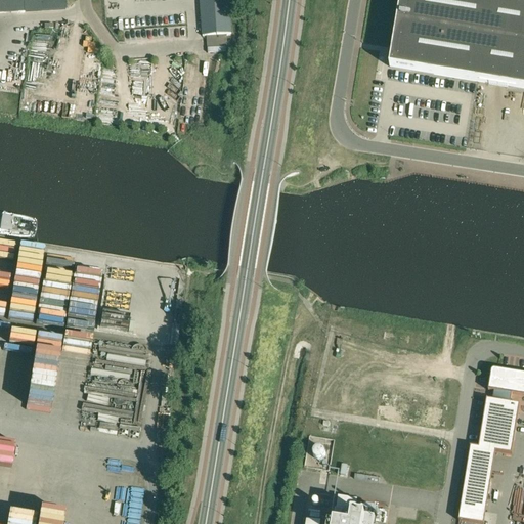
[(0,0),(0,13),(25,12),(66,9),(64,0),(0,0)]
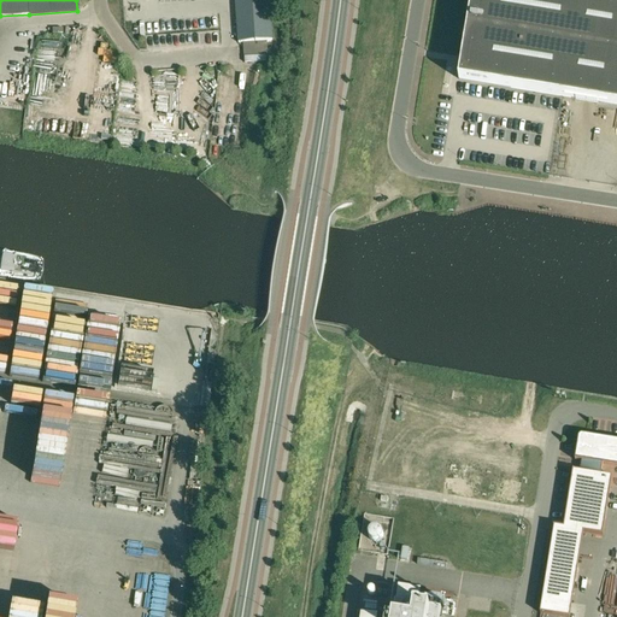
[(272,41),(269,0),(235,0),(239,43),(244,42),(268,41),(272,41)]
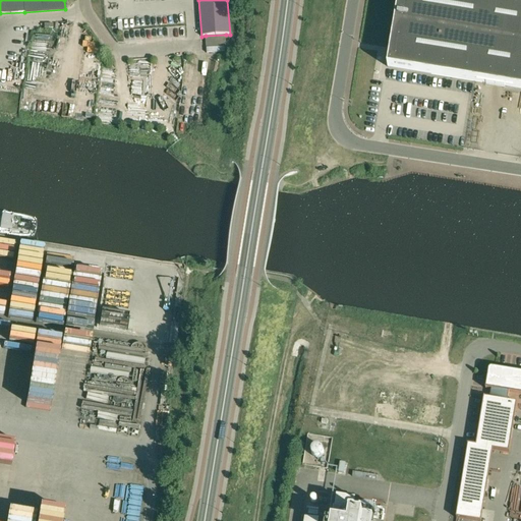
[(520,0),(398,0),(388,67),(520,89),(520,0)]
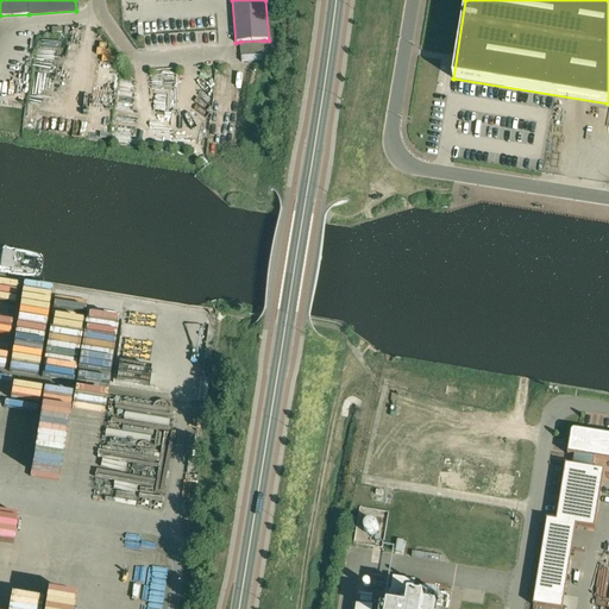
[(264,41),(240,42),(242,55),(265,54),(264,41)]
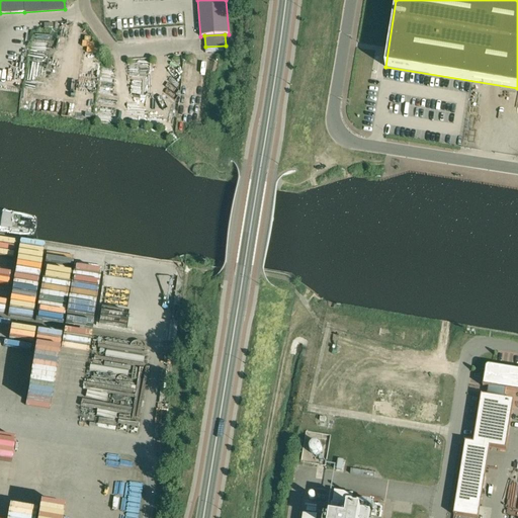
[(506,391),(517,393),(517,371),(490,366),(489,366),(488,367),(487,367),(486,368),(486,369),(483,386),(491,389),(490,398),(481,396),(472,445),(506,450),(514,402),(505,400),(506,391)]
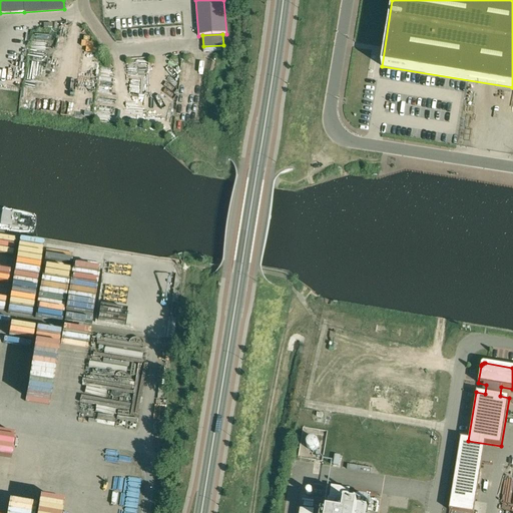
[(366,512),(367,507),(348,504),(329,501),(327,512),(366,512)]
